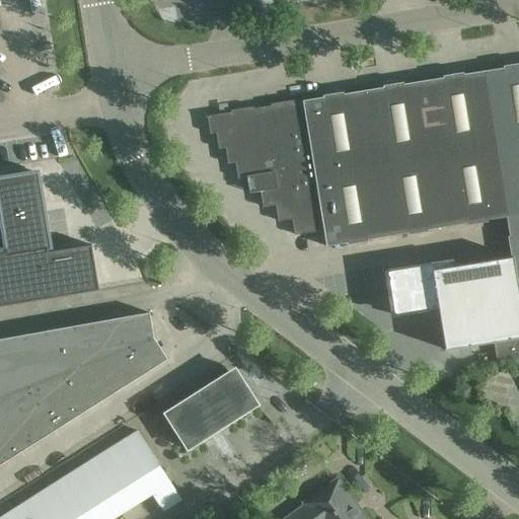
[(513,256),(518,296),(518,65),(206,117),(206,119),(208,118),(209,126),(214,132),(214,133),(216,133),(217,141),(222,147),(223,148),(225,148),(226,155),(231,161),(232,163),(235,162),(235,163),(236,170),(241,176),(241,178),(251,176),(256,182),(253,191),(253,193),(261,192),(262,199),(267,205),(267,207),(276,206),(277,213),(282,219),(282,221),(292,219),(293,227),(298,233),(298,234),(323,230),(326,246),(346,243),(507,217),(513,256)]
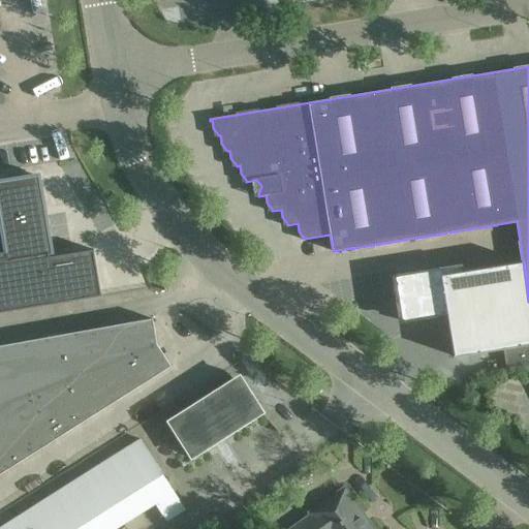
[(5,251),(0,252),(0,312),(100,296),(93,250),(49,257),(48,254),(50,253),(43,214),(39,214),(37,199),(41,198),(37,176),(9,181),(0,182),(0,189),(8,237),(2,238),(5,251)]
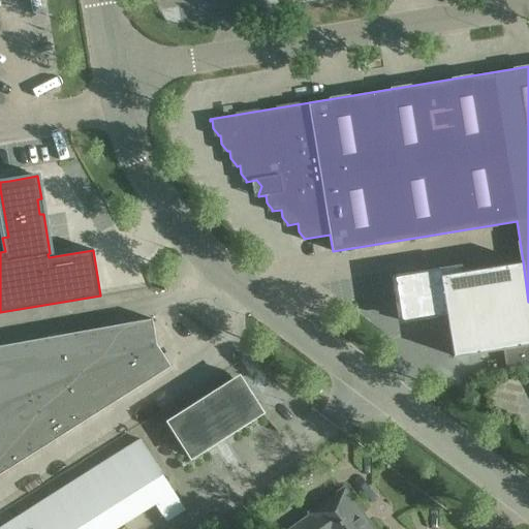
[(440,268),(439,269),(446,316),(454,358),(503,349),(506,370),(528,365),(528,302),(523,261),(521,261),(478,269),(463,271),(462,265),(440,268)]
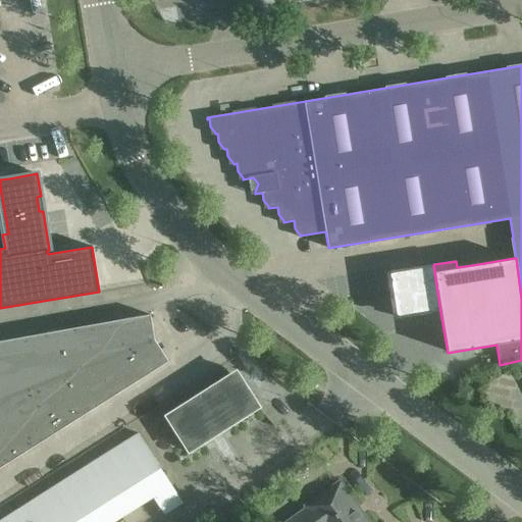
[(433,265),(393,271),(401,318),(440,312),(433,265)]
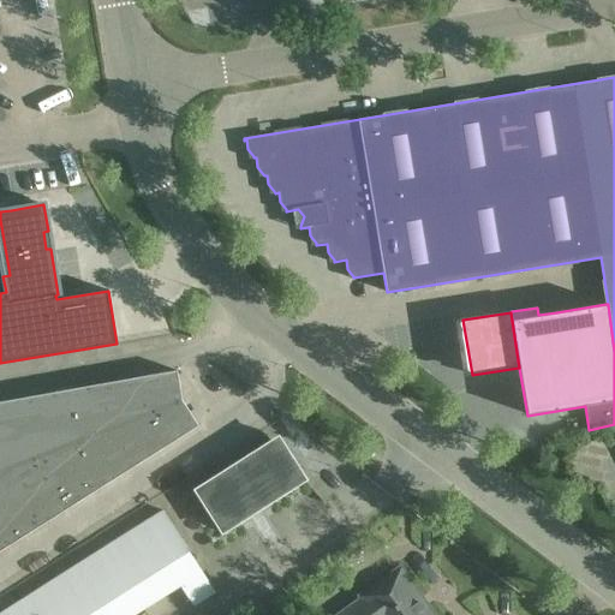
[(131,378),(138,417),(181,400),(177,370),(131,378)]
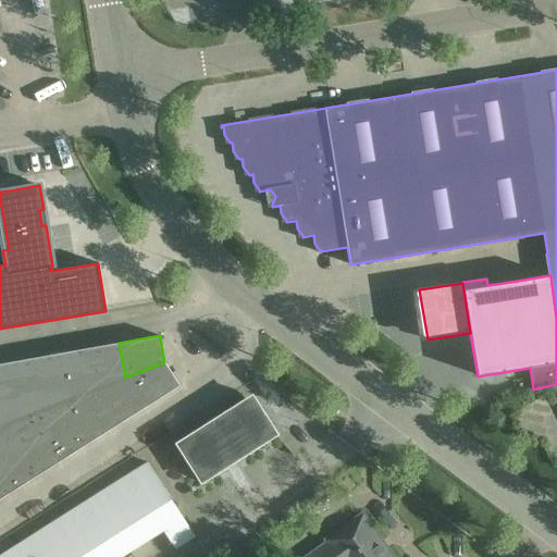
[(119,343),(78,350),(86,393),(125,378),(119,343)]
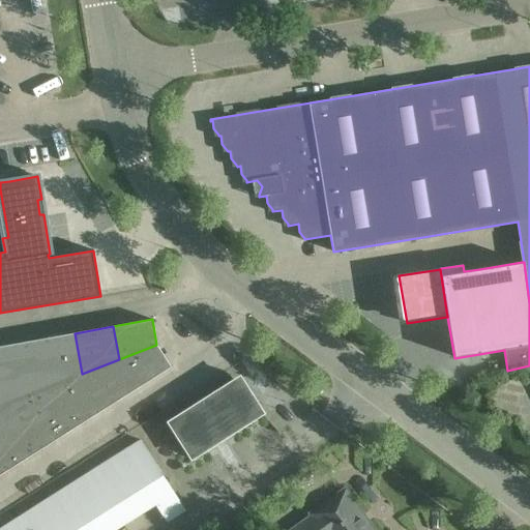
[(54,385),(82,374),(75,333),(46,339),(54,385)]
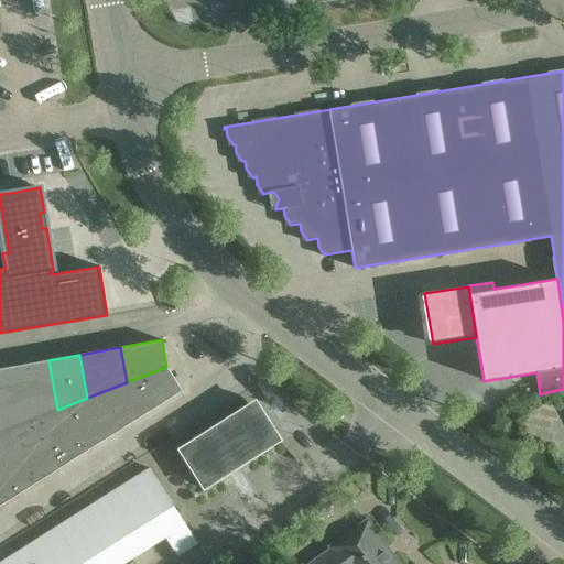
[(29,421),(57,410),(49,360),(19,366),(29,421)]
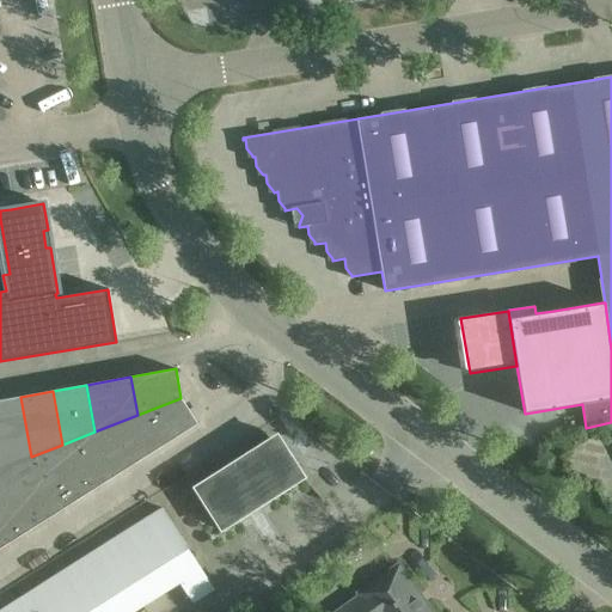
[(31,457),(20,397),(0,399),(0,467),(30,457),(31,457)]
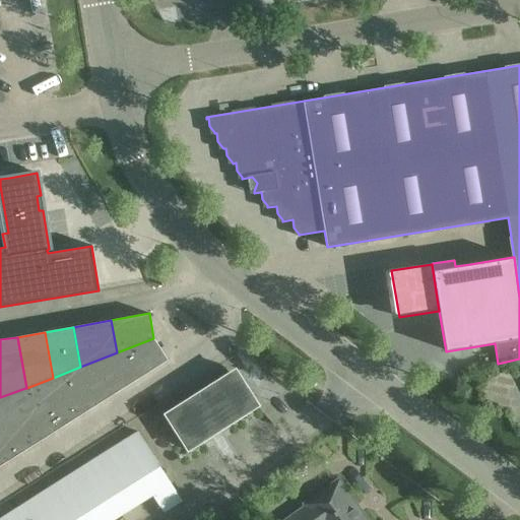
[(153,338),(117,352),(134,381),(167,360),(153,338)]
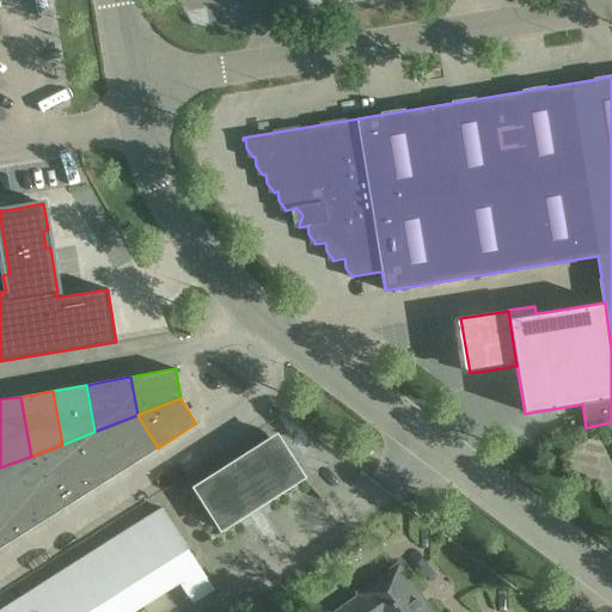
[(138,415),(95,432),(120,472),(158,448),(138,415)]
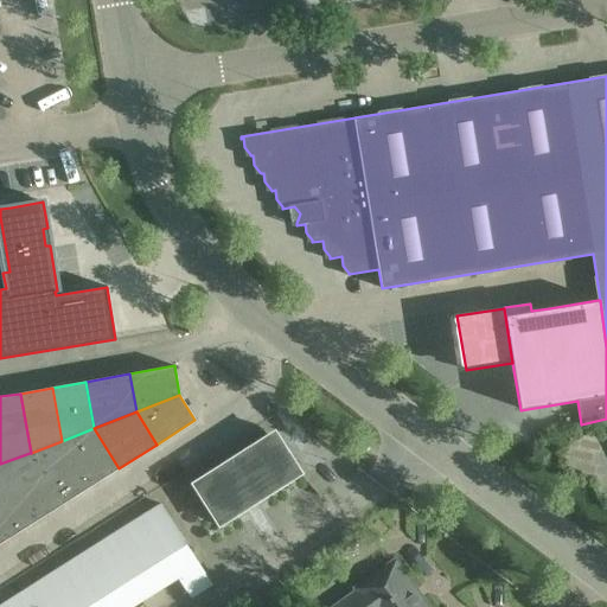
[(90,486),(119,468),(94,428),(62,441),(90,486)]
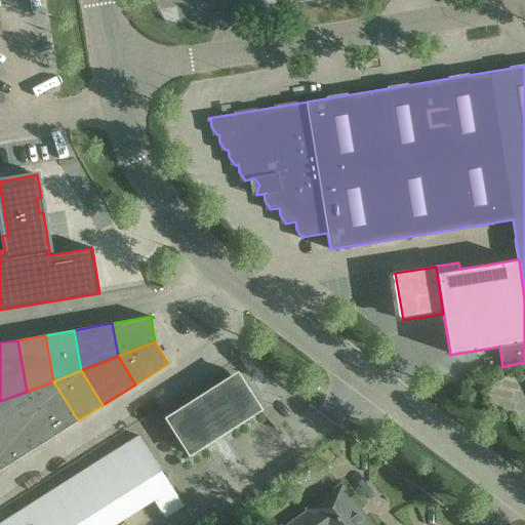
[(260,409),(237,373),(166,418),(190,454),(260,409)]
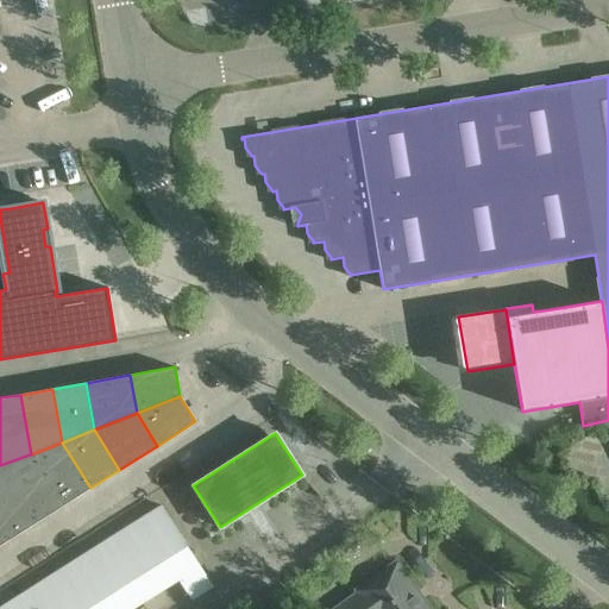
[(30,454),(63,506),(90,488),(62,443),(31,454),(30,454)]
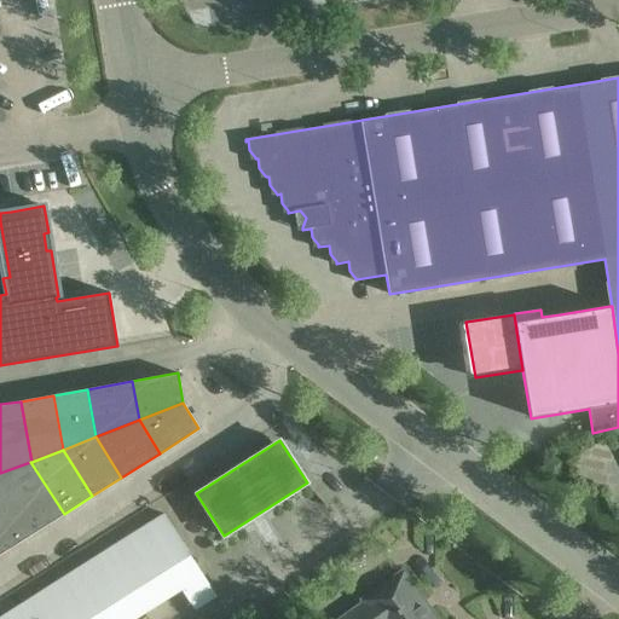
[(64,514),(30,462),(0,473),(0,476),(35,532),(64,514)]
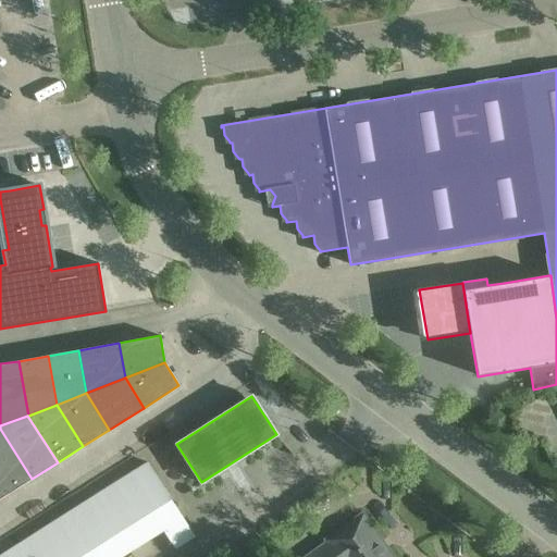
[(32,479),(0,429),(0,485),(5,495),(32,479)]
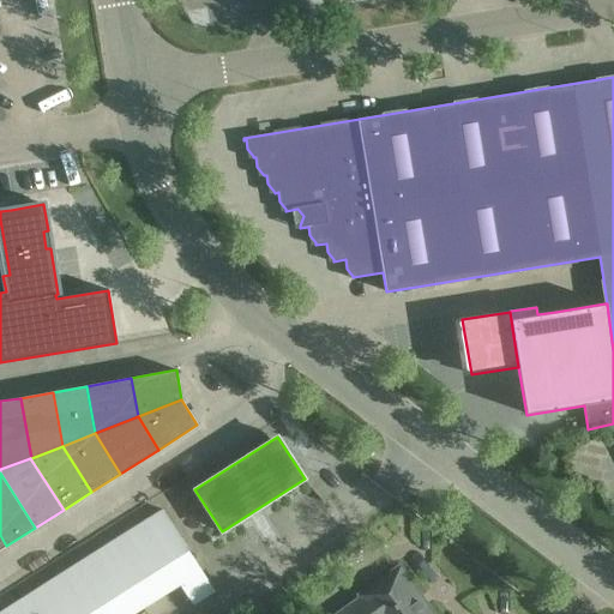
[(215,591),(162,510),(0,613),(133,613),(180,585),(193,606),(215,591)]
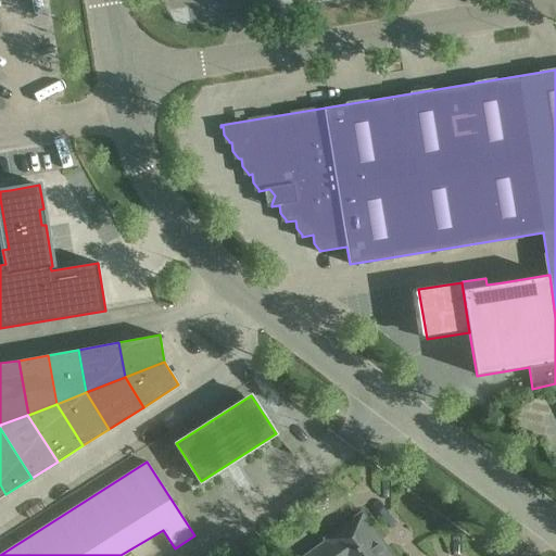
[(326,540),(328,542),(306,555),(390,555),(362,515),(326,540)]
